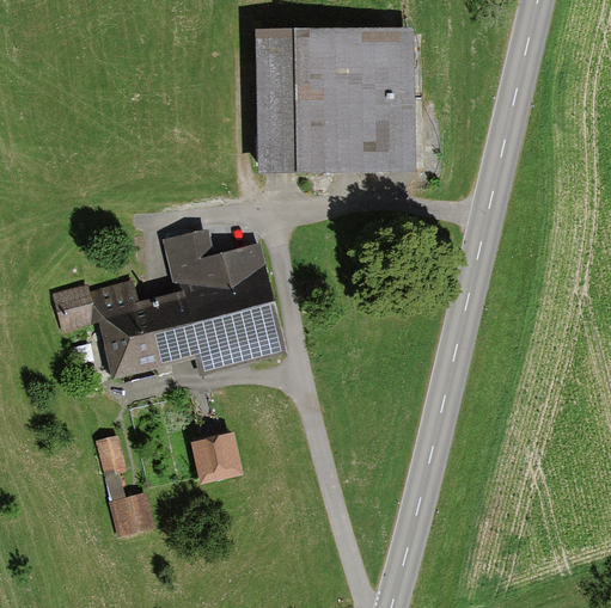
[(405,13),(256,14),(257,154),(407,152),(405,13)]
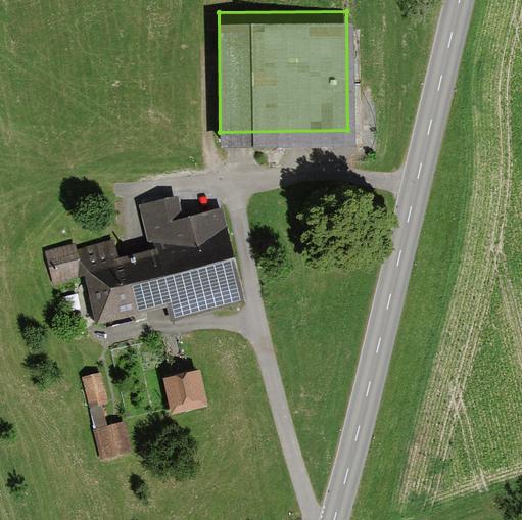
[(83,275),(96,326),(167,309),(171,321),(245,302),(222,208),(184,218),(178,194),(138,205),(148,245),(117,252),(114,239),(77,248),(75,242),(44,250),(52,283),(83,275)]
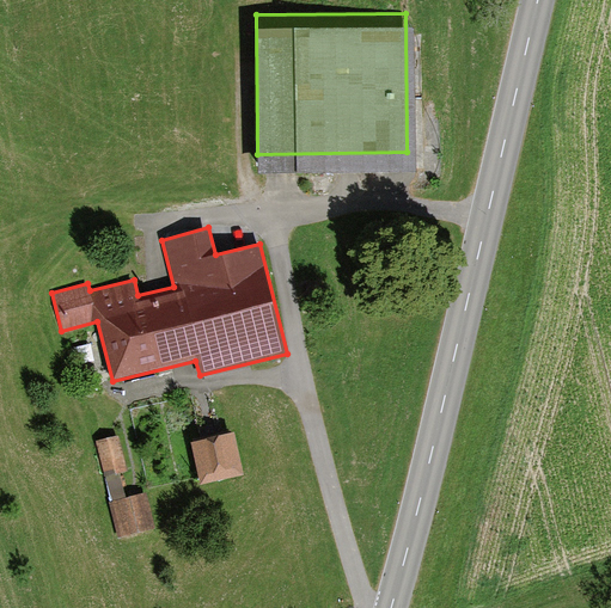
[(123,434),(99,436),(104,472),(127,470),(123,434)]
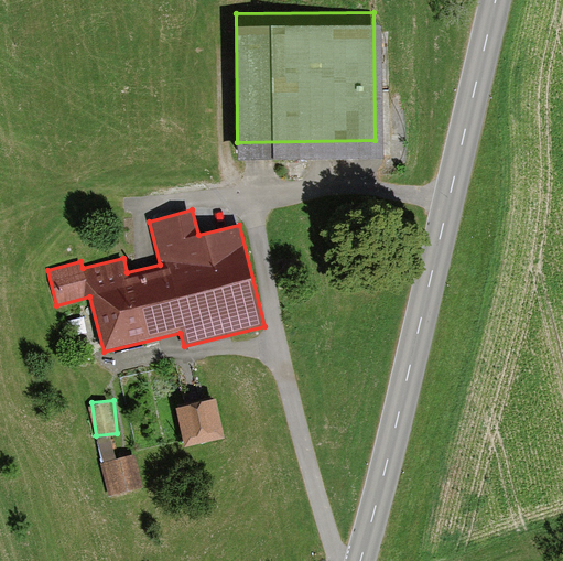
[(179,408),(183,443),(224,439),(219,403),(179,408)]
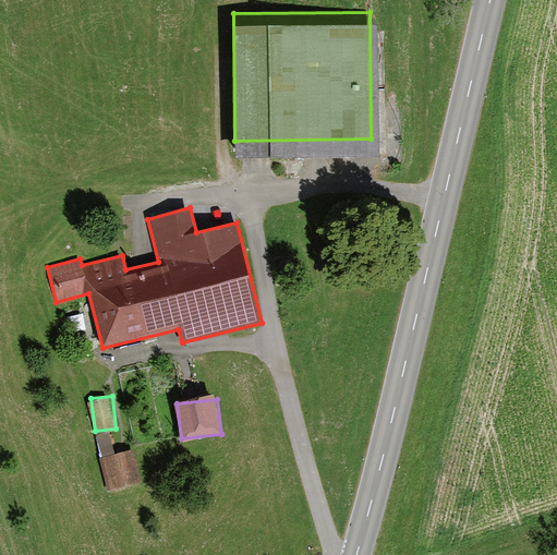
[(134,448),(101,458),(110,489),(143,480),(134,448)]
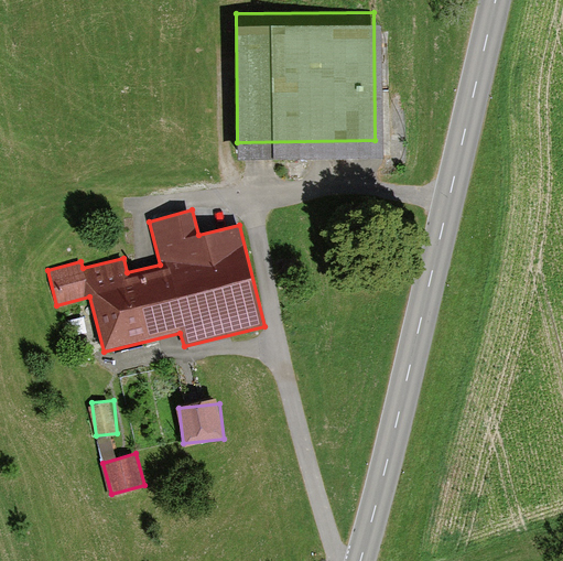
All buildings are outlined.
